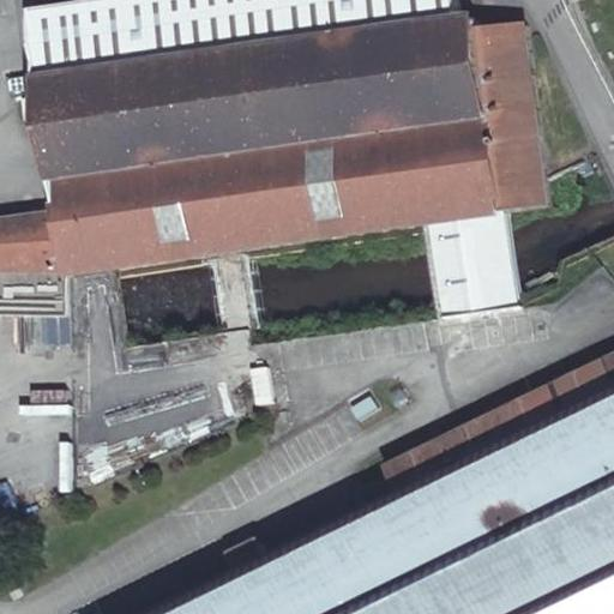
[(499,248),(513,241),(500,216),(513,214),(489,36),(476,38),(470,0),(226,0),(40,26),(65,214),(0,223),(0,272),(46,275),(73,275),(115,269),(218,254),(245,251),(438,224),(481,218),(499,248)]
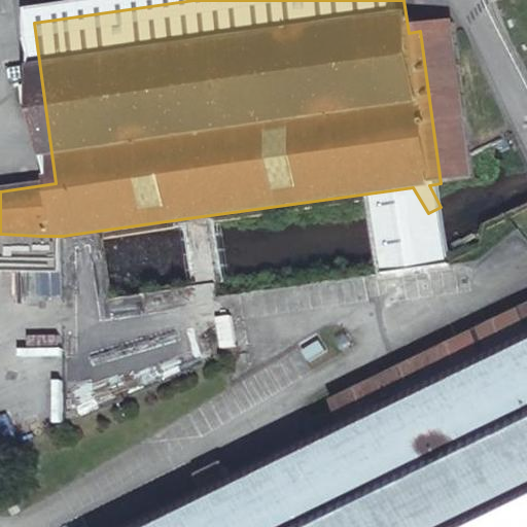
[(476,178),(468,125),(455,27),(420,31),(441,183),(471,179),(476,178)]
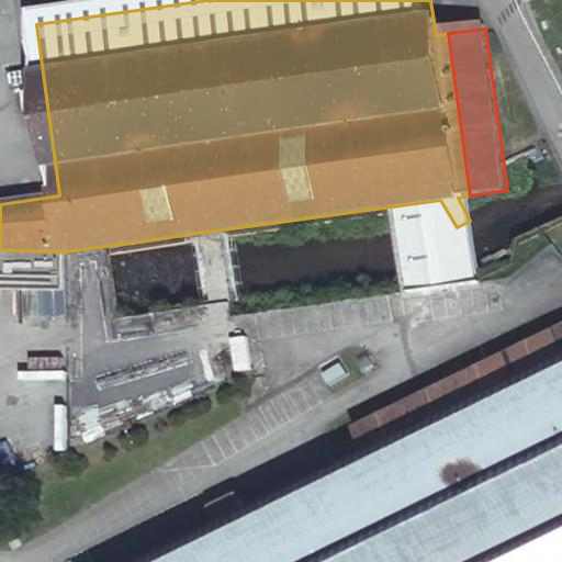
[(444,234),(457,227),(440,200),(401,205),(406,240),(444,234)]
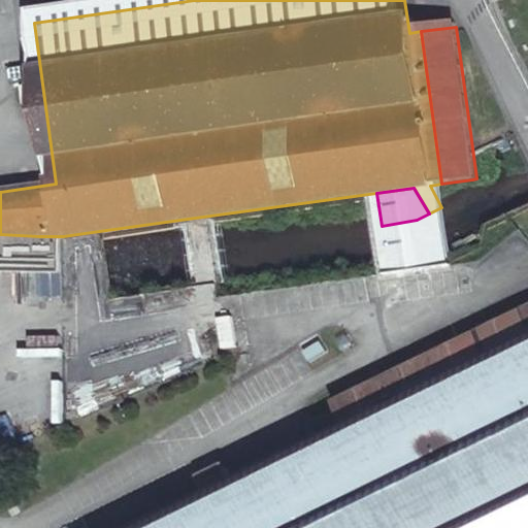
[(449,250),(446,242),(440,209),(429,213),(417,220),(382,226),(380,226),(387,276),(448,267),(446,250),(449,250)]
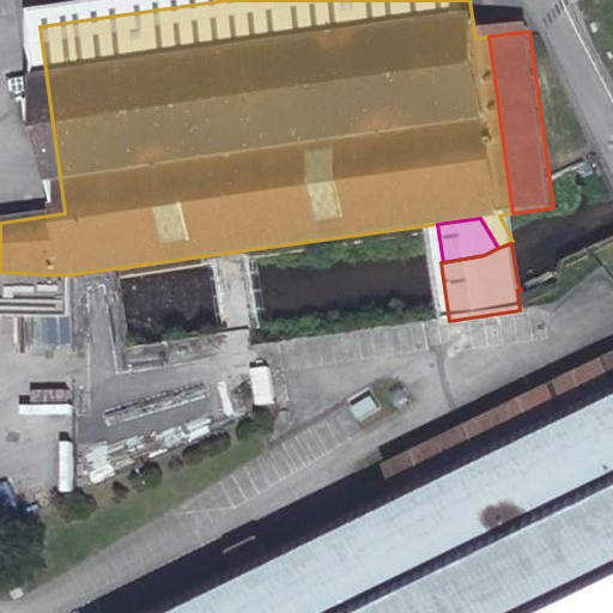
[(218,254),(228,327),(254,323),(244,250),(218,254)]
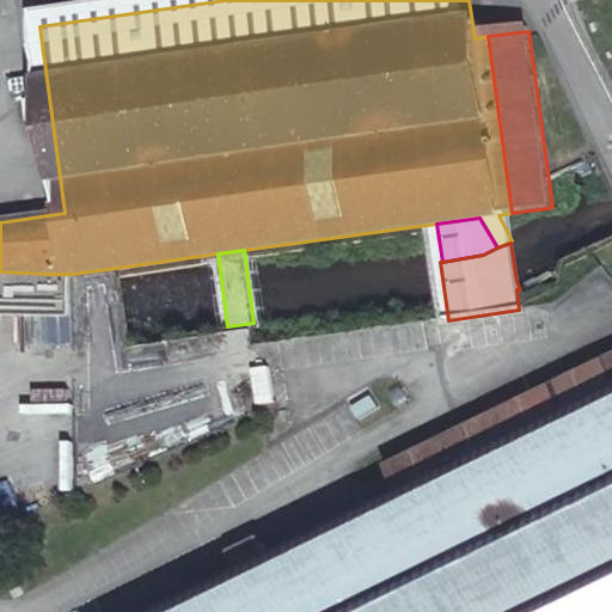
[(0,283),(46,299),(46,274),(0,271),(0,283)]
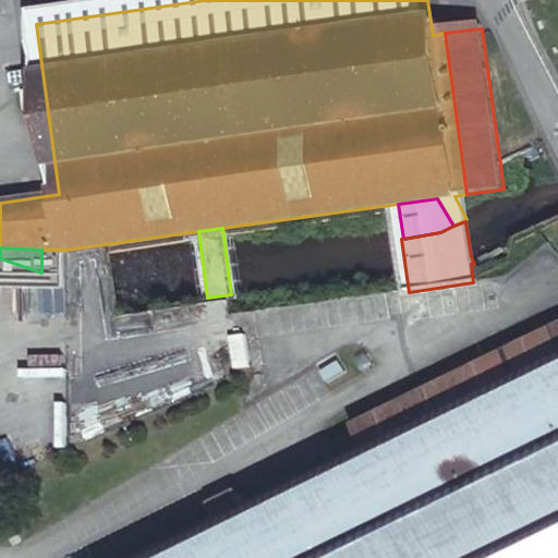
[(221,521),(145,557),(557,557),(557,327),(356,426),(368,449),(245,509),(238,493),(214,505),(221,521)]
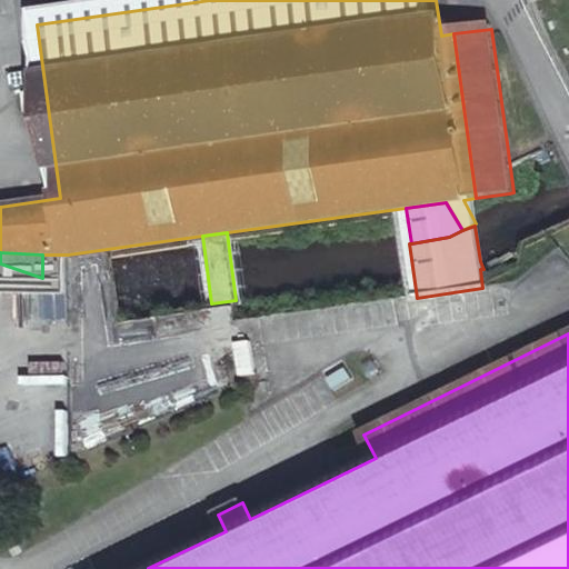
[(237,342),(241,375),(257,372),(252,340),(237,342)]
